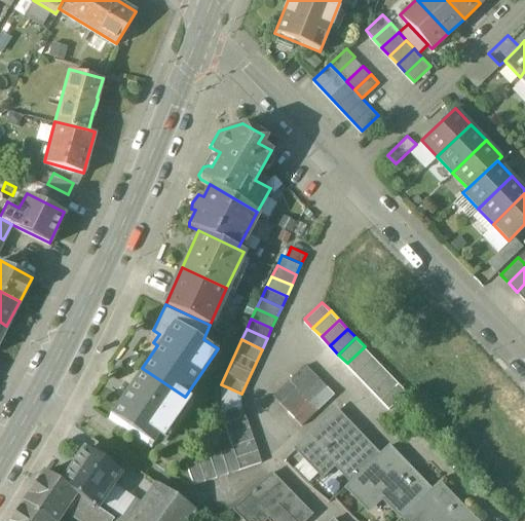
[(373,355),(365,346),(347,363),(355,372),(373,355)]
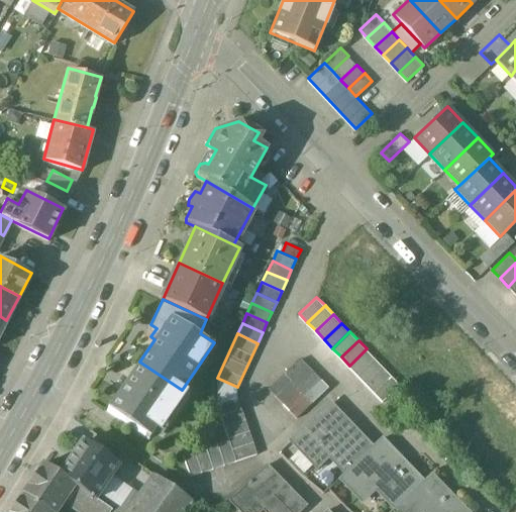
[(375,357),(367,348),(349,366),(357,375),(375,357)]
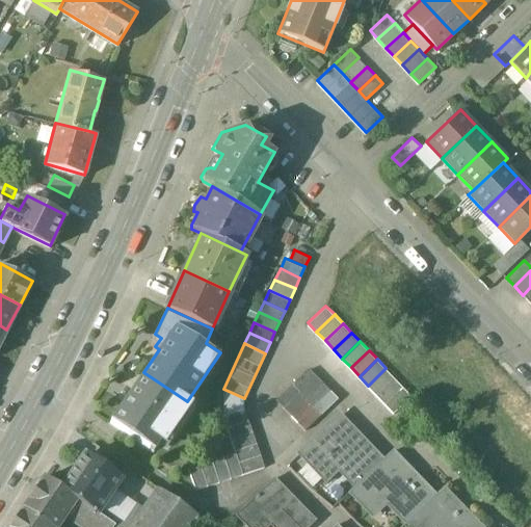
[(310,367),(293,383),(300,391),(317,374),(310,367)]
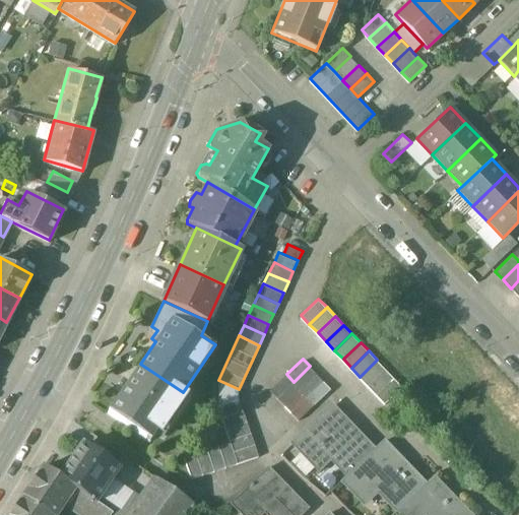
[(386,369),(377,360),(360,377),(369,385),(386,369)]
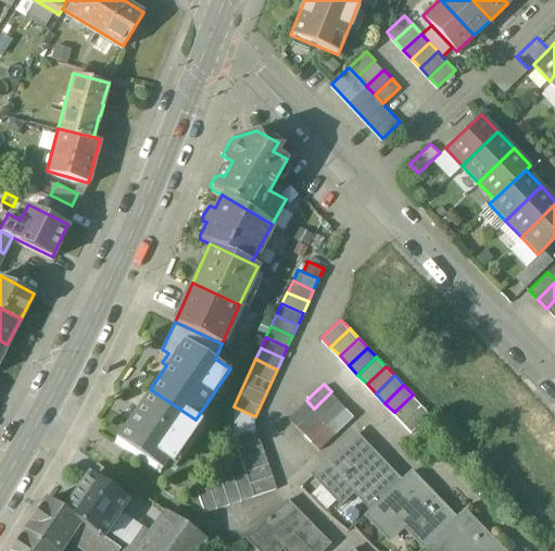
[(203,425),(196,420),(150,389),(115,439),(161,471),(167,461),(175,466),(203,425)]
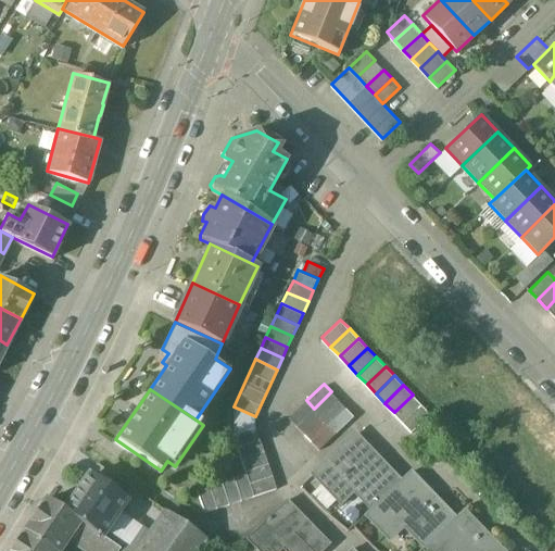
[(331,391),(314,409),(322,416),(339,399),(331,391)]
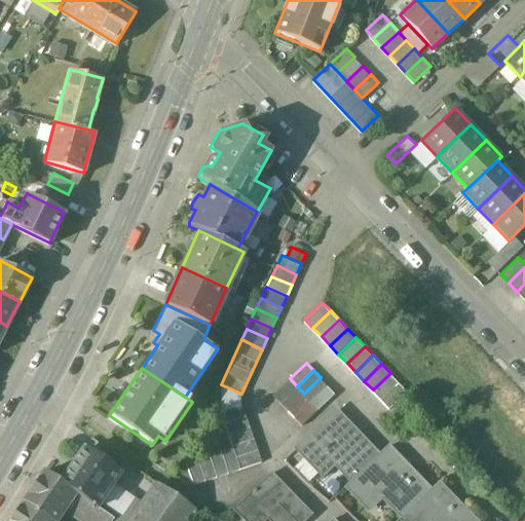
[(399,381),(390,373),(373,389),(381,399),(399,381)]
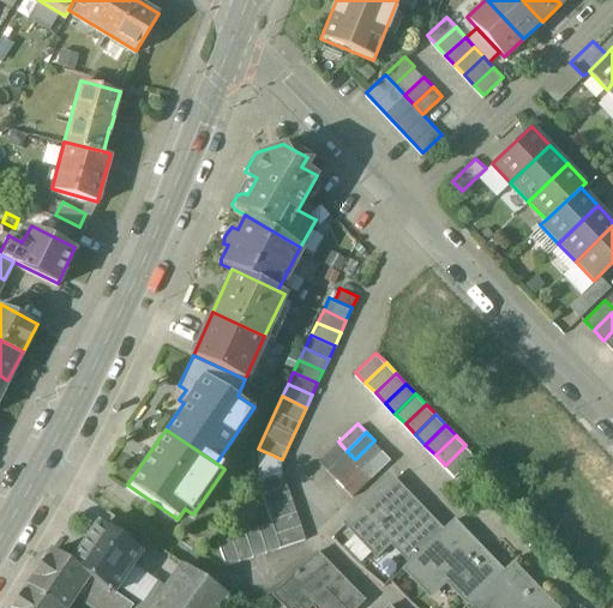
[(374,440),(355,459),(364,468),(383,450),(374,440)]
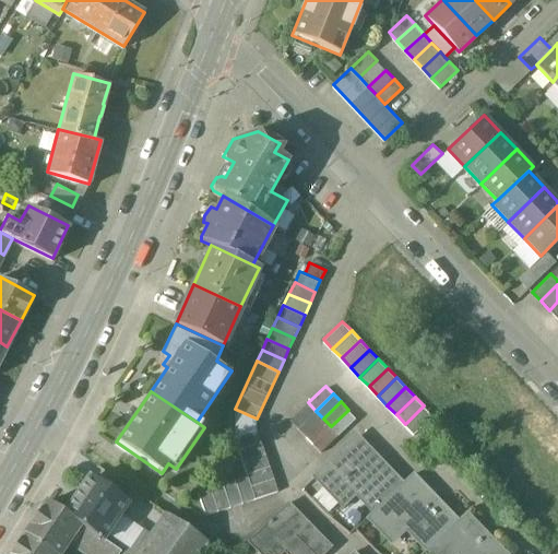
[(298,427),(316,411),(308,402),(291,420),(298,427)]
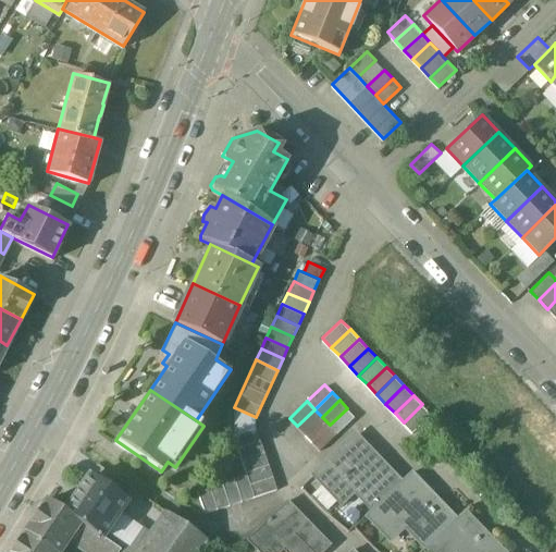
[(431,414),(422,404),(404,422),(412,431),(431,414)]
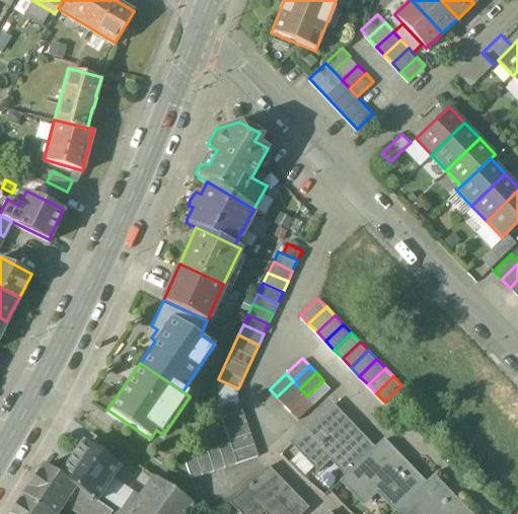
[(323,380),(307,395),(314,402),(329,387),(323,380)]
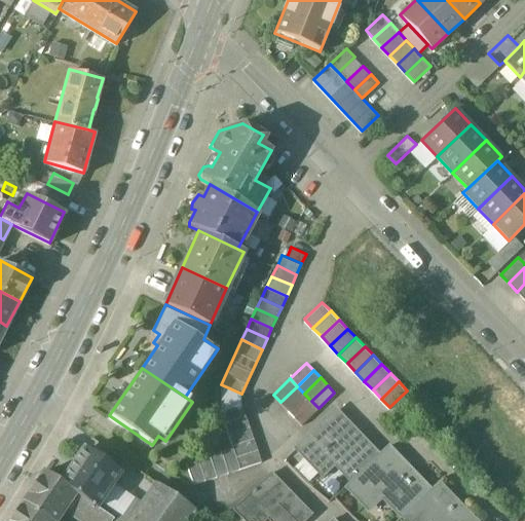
[(297,386),(280,402),(288,409),(304,394),(297,386)]
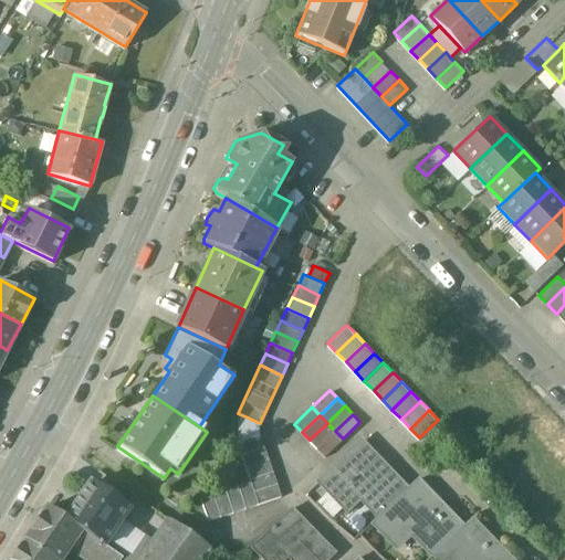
[(327,423),(310,440),(317,447),(335,431),(327,423)]
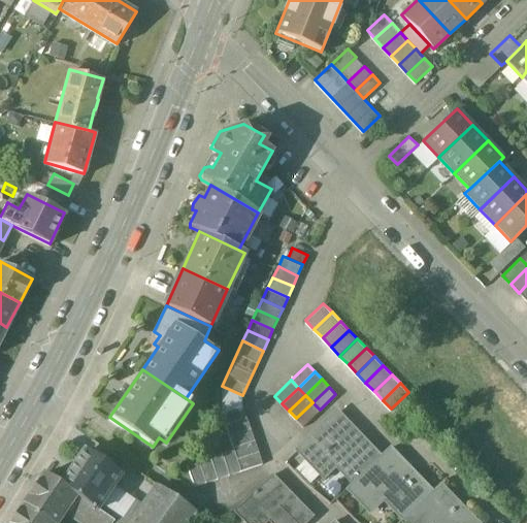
[(313,402),(296,418),(303,425),(320,410),(313,402)]
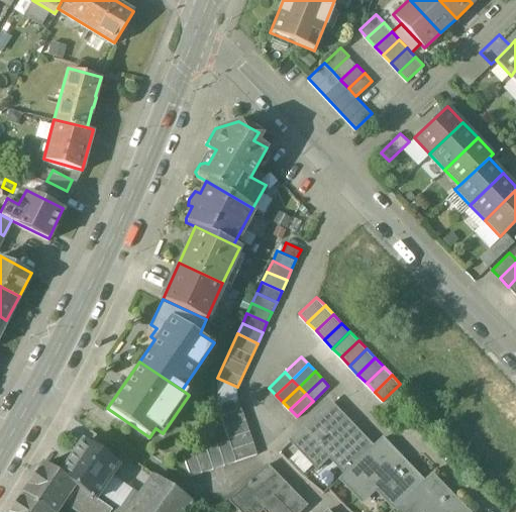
[(238,395),(217,403),(229,438),(184,453),(191,475),(258,452),(238,395)]
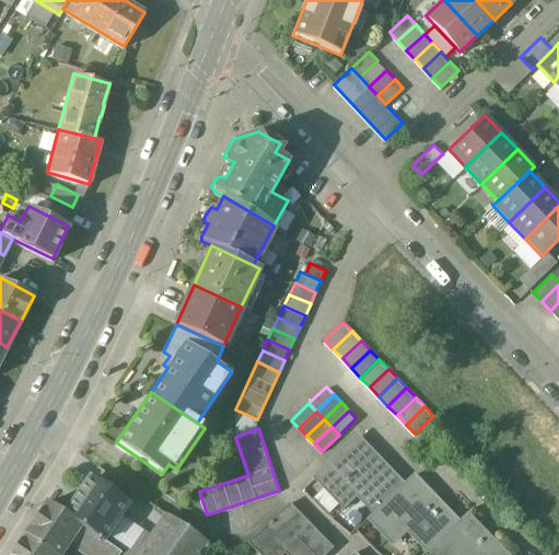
[(357,436),(315,475),(337,498),(351,484),(375,509),(403,483),(357,436)]
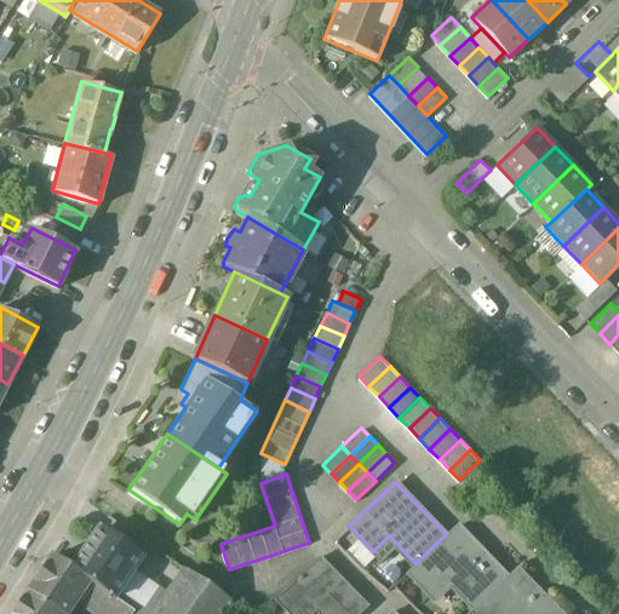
[(416,563),(407,572),(430,596),(450,577),(477,604),(506,577),(456,524),(446,534),(416,563)]
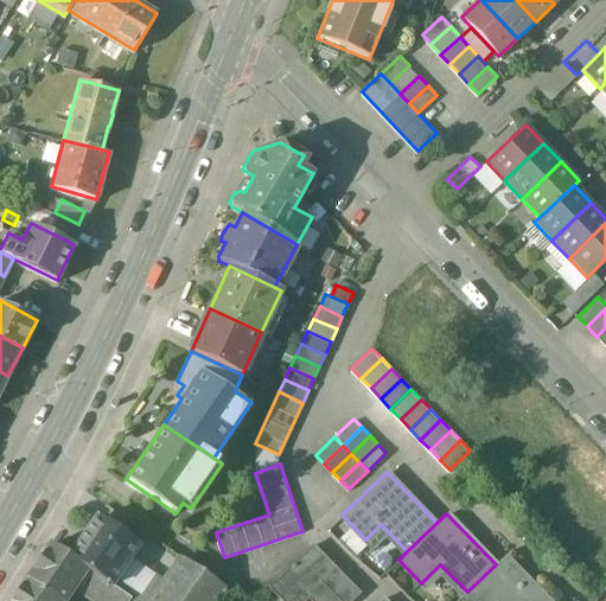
[(96,517),(69,556),(90,571),(112,586),(116,579),(138,545),(96,517)]
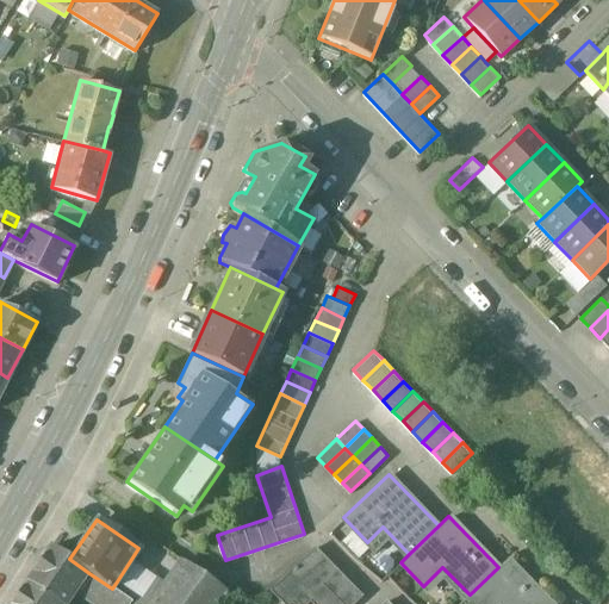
[(69,559),(50,546),(26,581),(58,603),(62,603),(79,580),(84,584),(91,574),(69,559)]
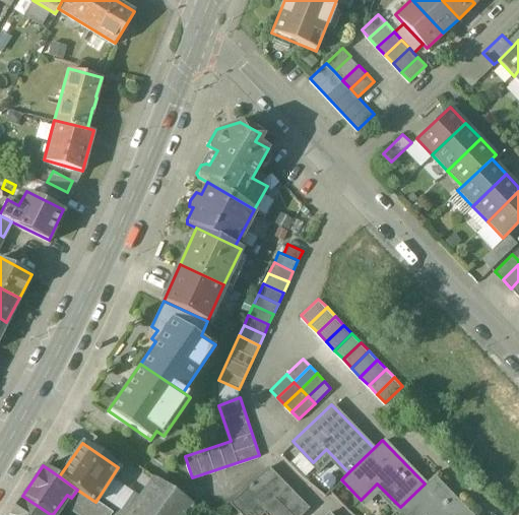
[(298,514),(307,507),(267,465),(231,501),(245,514),(258,503),(269,514),(298,514)]
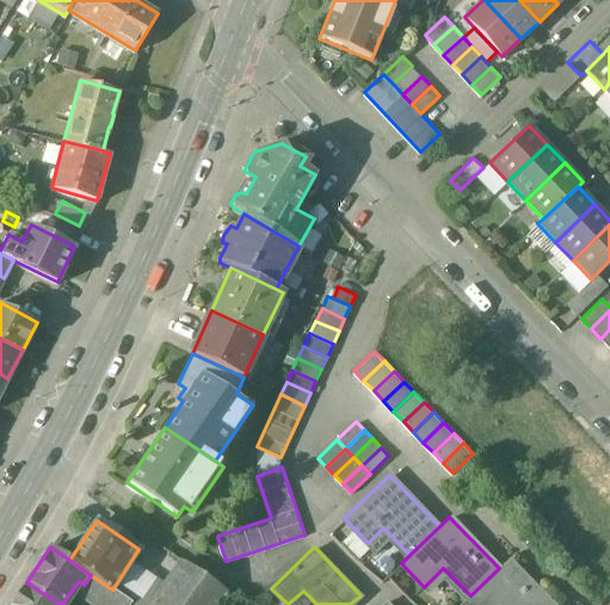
[(219,604),(229,591),(183,559),(162,588),(168,592),(186,604),(219,604)]
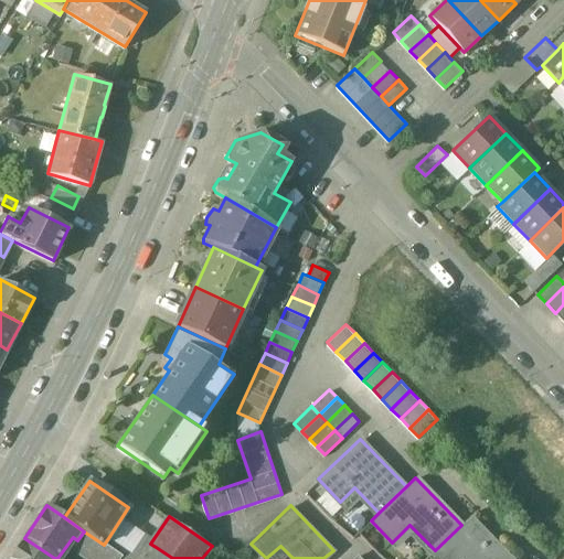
[(512,558),(471,516),(461,525),(435,550),(432,554),(436,558),(458,558),(460,557),(461,558),(512,558)]
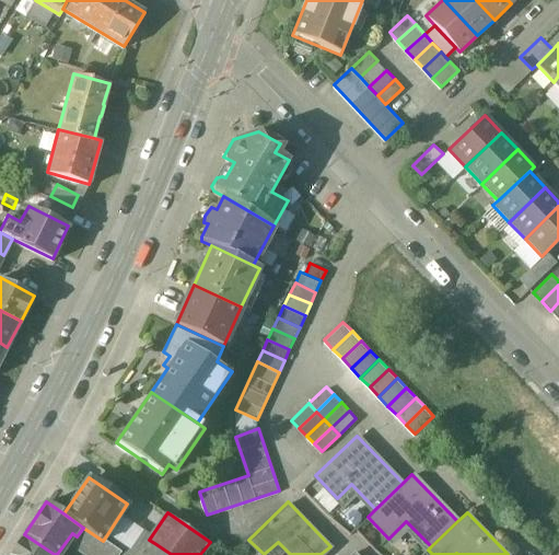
[(103,541),(83,528),(77,536),(74,541),(74,542),(92,554),(118,554),(120,553),(103,541)]
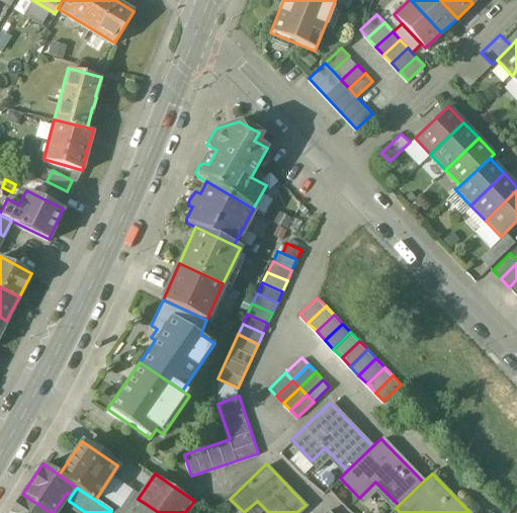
[(115,505),(111,511),(114,512),(119,512),(132,497),(124,492),(115,505)]
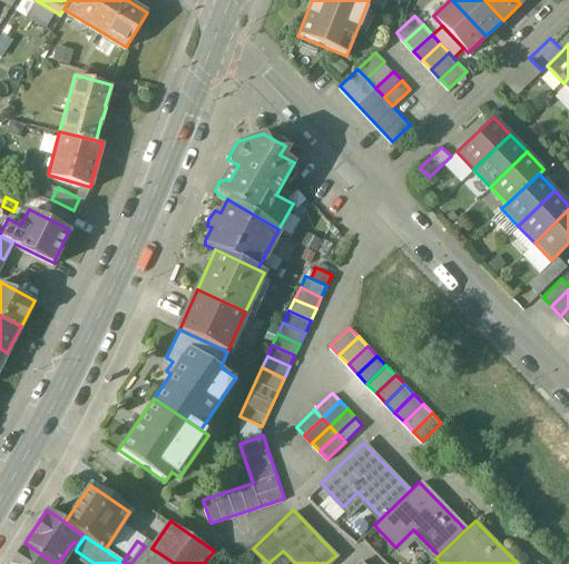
[(55,563),(25,543),(9,563),(55,563)]
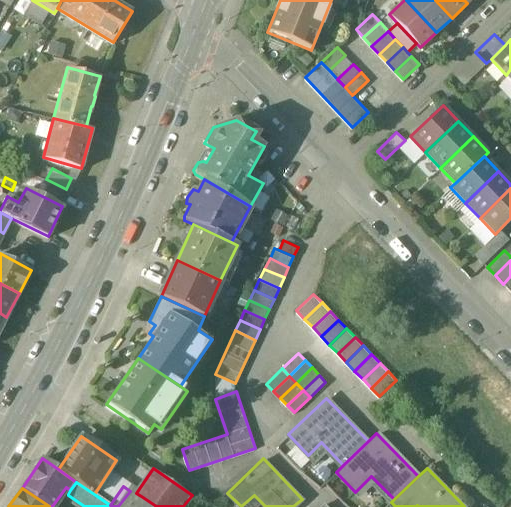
[(114,499),(98,488),(94,494),(110,505),(114,499)]
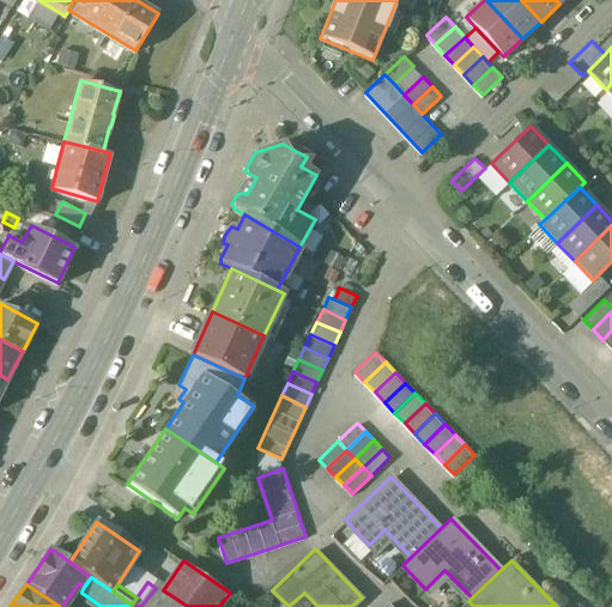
[(156,588),(141,606),(159,606),(169,594),(163,590),(161,592),(156,588)]
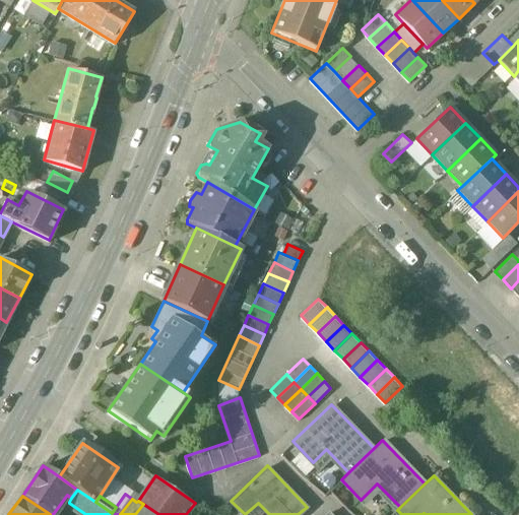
[(158,514),(143,504),(135,514),(158,514)]
